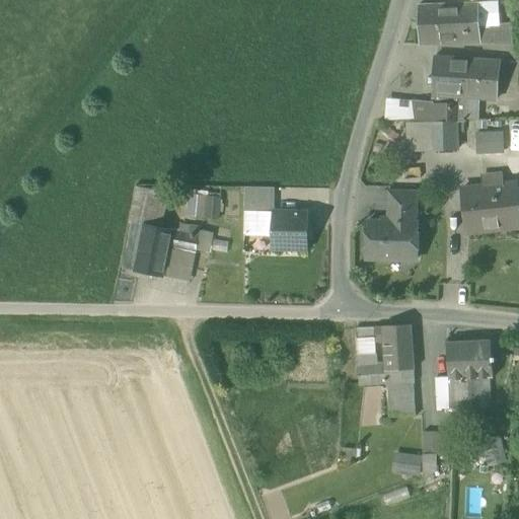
[(477,2),(479,27),(500,26),(498,1),(477,2)]
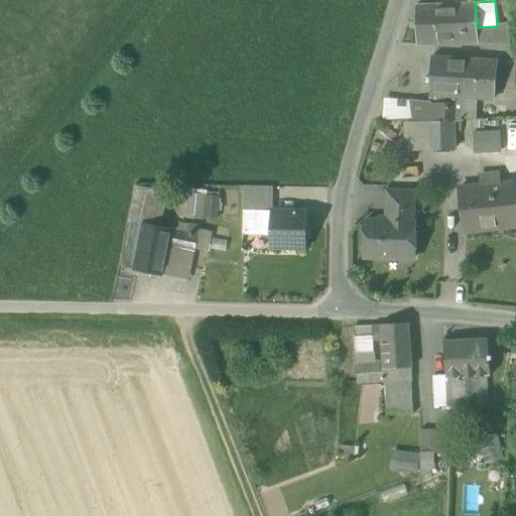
[(436,4),(437,43),(437,45),(478,43),(477,27),(475,2),(436,4)]
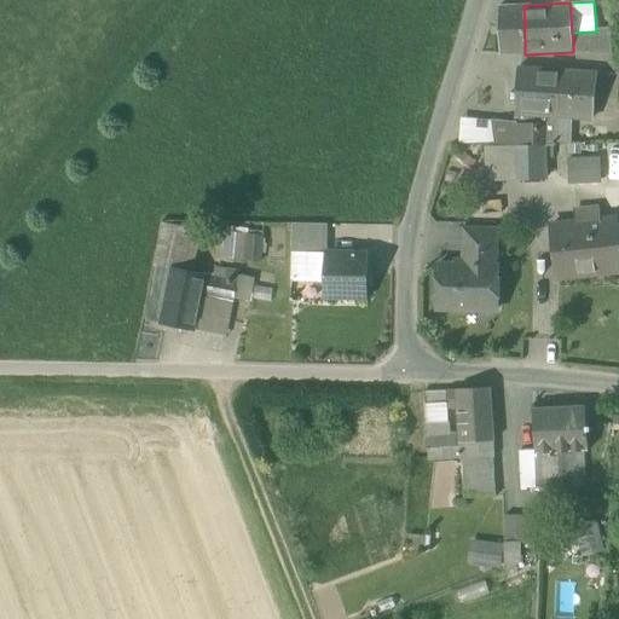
[(499,53),(525,52),(524,5),(497,6),(499,53)]
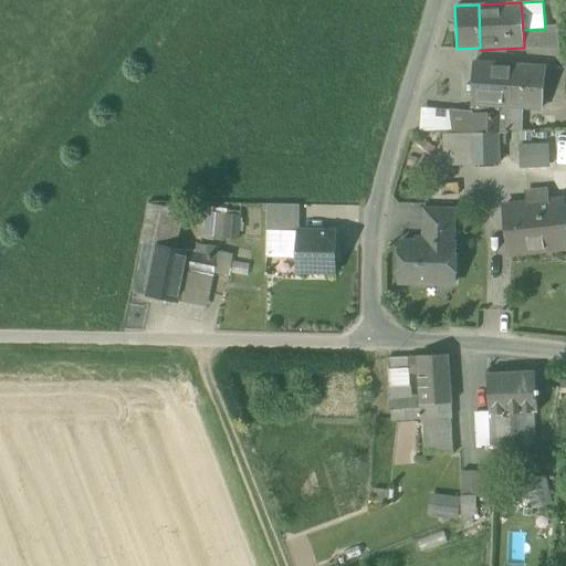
[(557,28),(545,29),(523,30),(524,48),(559,50),(557,28)]
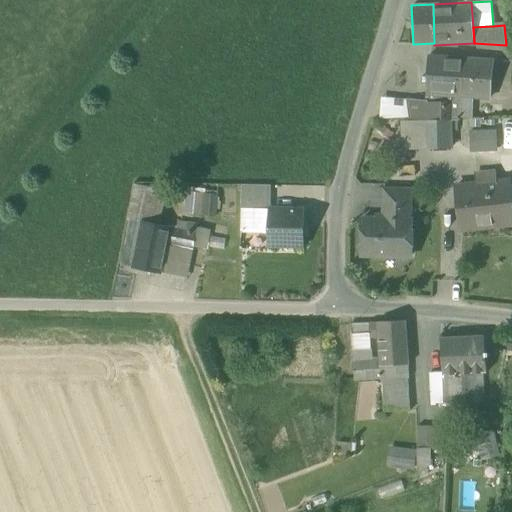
[(491,60),(463,58),(429,56),(426,100),(443,102),(444,95),(451,96),(461,96),(472,97),(489,98),(491,60)]
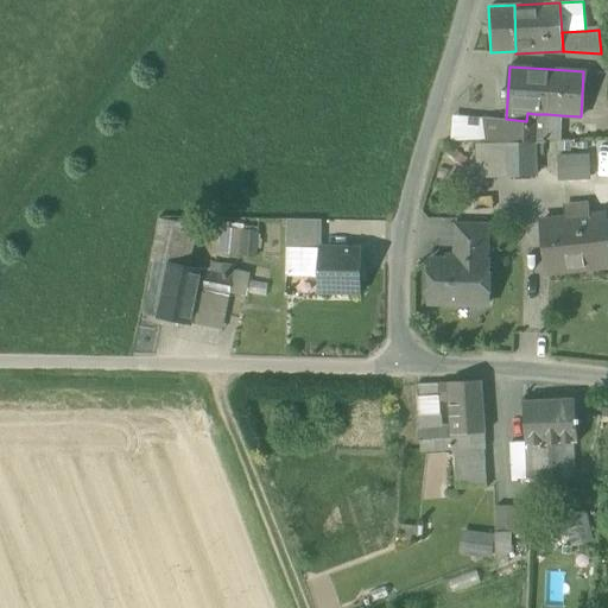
[(506,144),(534,144),(536,126),(536,114),(527,113),(526,121),(506,119),(483,118),(486,139),(487,145),(506,144)]
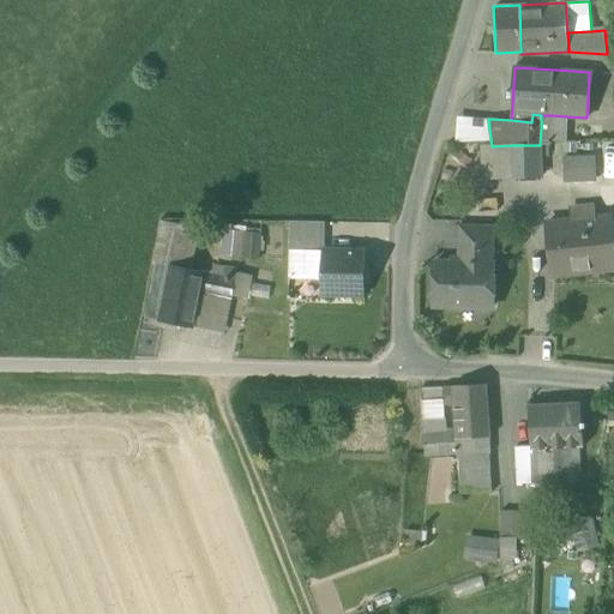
[(457,115),(455,143),(491,140),(488,119),(457,115)]
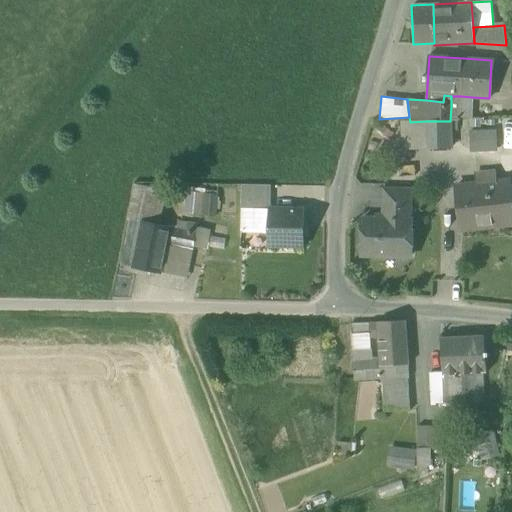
[(460,106),(460,117),(471,118),(472,97),(461,96),(460,106)]
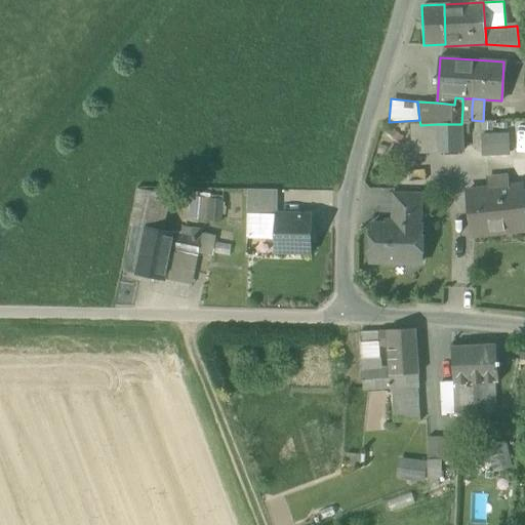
[(472,109),(462,109),(461,124),(471,123),(471,122),(472,120),(472,109)]
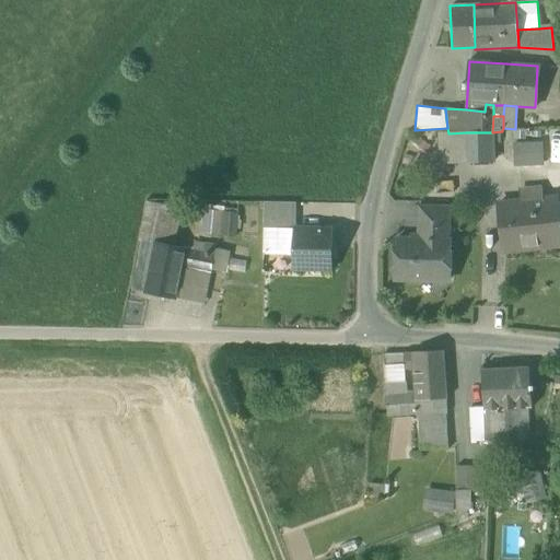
[(466,132),(448,133),(446,133),(447,165),(467,164),(466,132)]
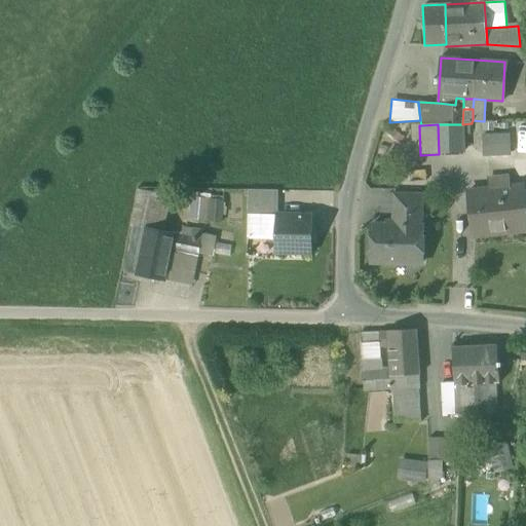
[(463,153),(462,124),(438,124),(439,154),(463,153)]
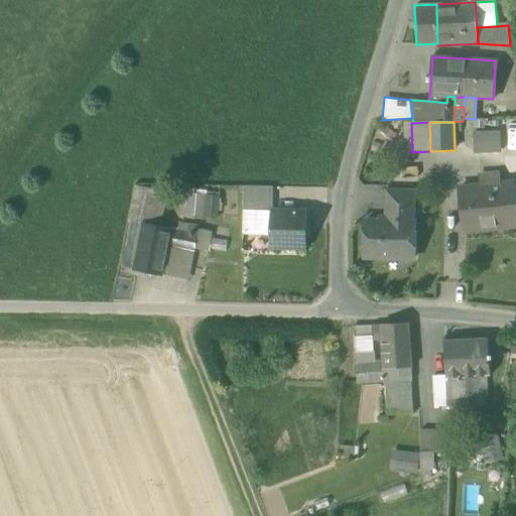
[(474,134),(475,150),(501,148),(500,134),(474,134)]
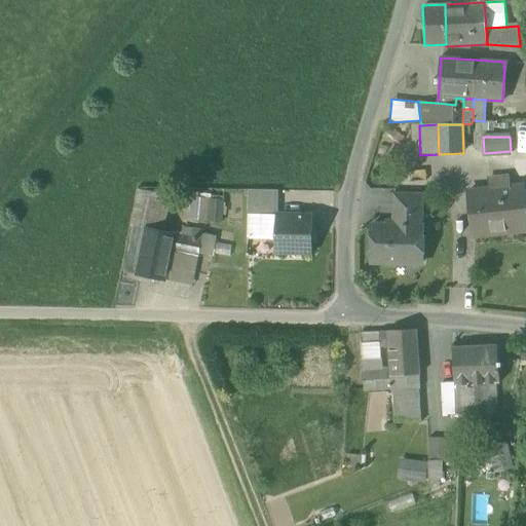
[(470,191),(475,236),(525,230),(525,212),(523,186),(511,187),(510,178),(489,180),(490,189),(470,191)]
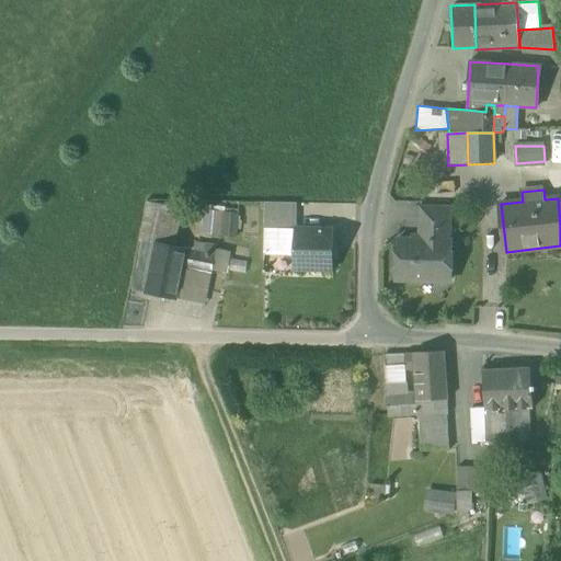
[(264,221),(295,222),(296,203),(264,203),(264,221)]
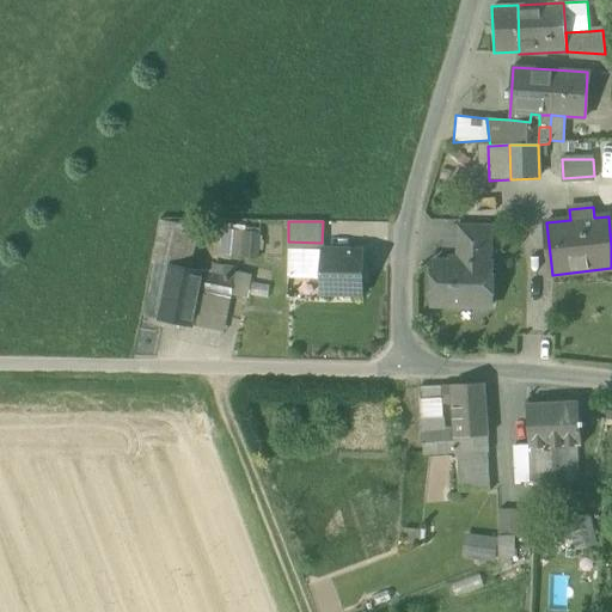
[(219,227),(218,255),(252,255),(252,227),(219,227)]
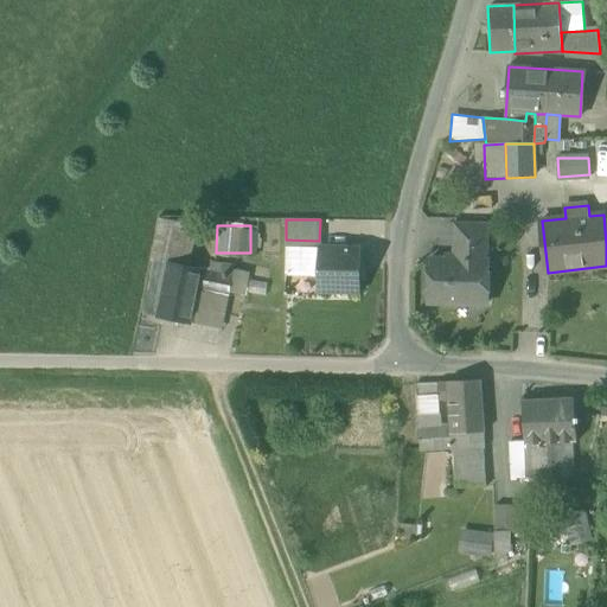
[(454,243),(486,243),(486,225),(455,225),(454,243)]
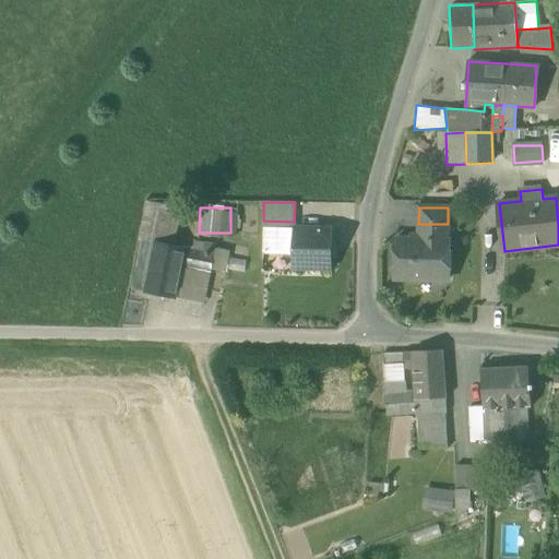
[(263,253),(281,253),(282,227),(292,227),(294,227),(294,222),(263,221),(263,253)]
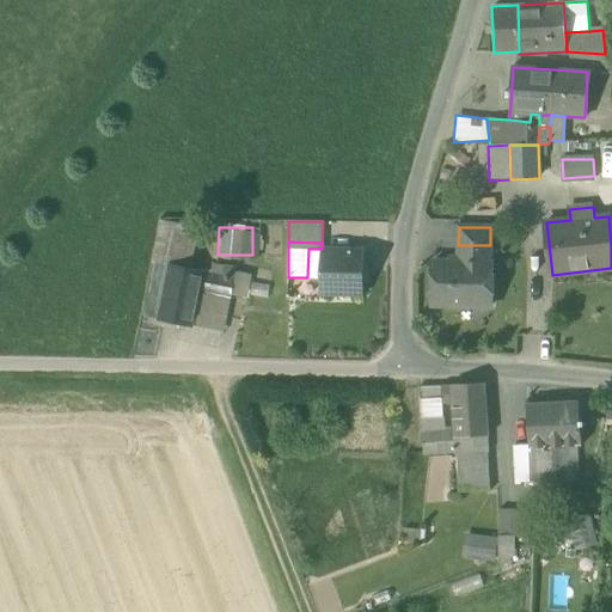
[(432,306),(491,306),(493,263),(489,263),(490,245),(458,245),(458,262),(433,262),(432,306)]
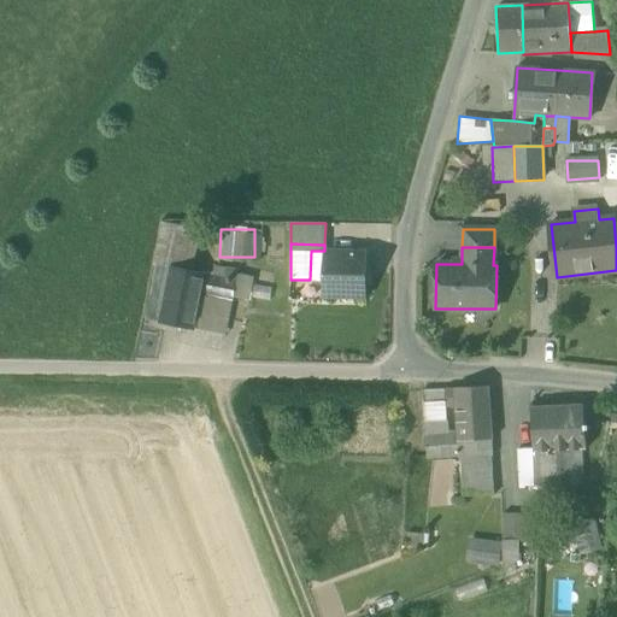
[(311,251),(310,280),(321,280),(322,251),(311,251)]
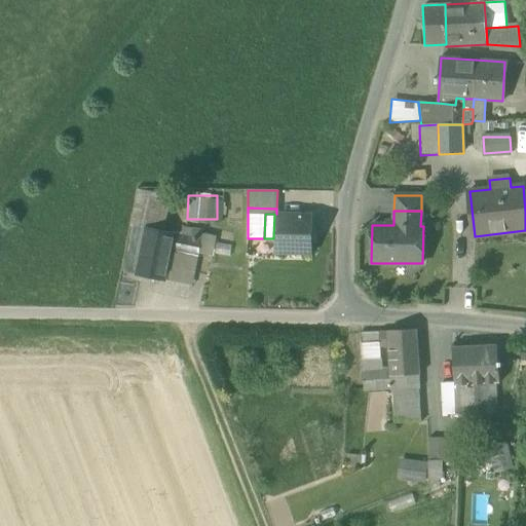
[(273,255),(311,256),(312,215),(276,214),(274,214),(273,238),(273,255)]
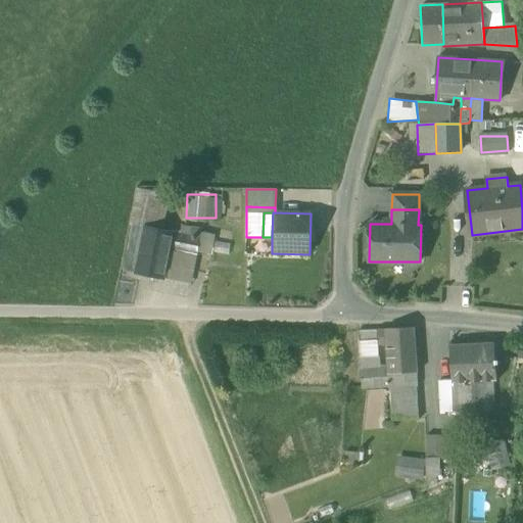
[(123,270),(136,273),(145,228),(132,226),(123,270)]
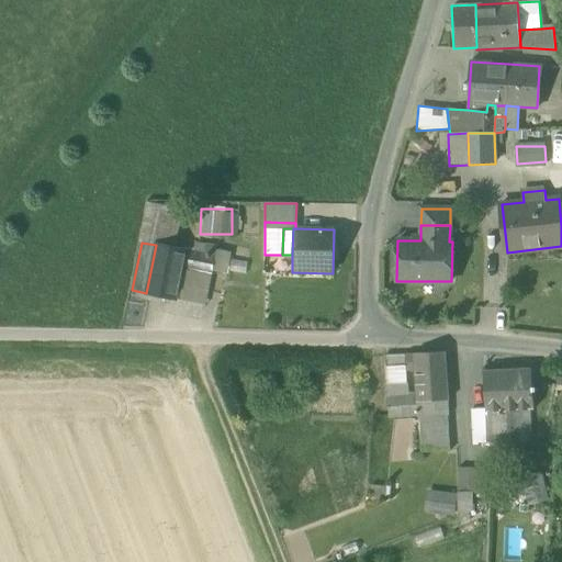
[(145,294),(175,300),(181,269),(184,250),(156,245),(146,293),(145,294)]
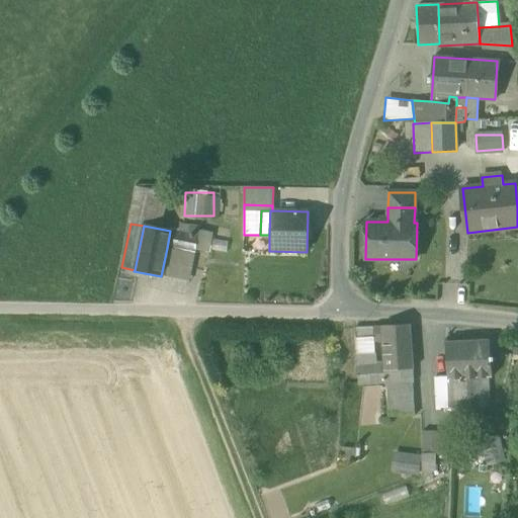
[(170,231),(167,248),(194,254),(198,237),(170,231)]
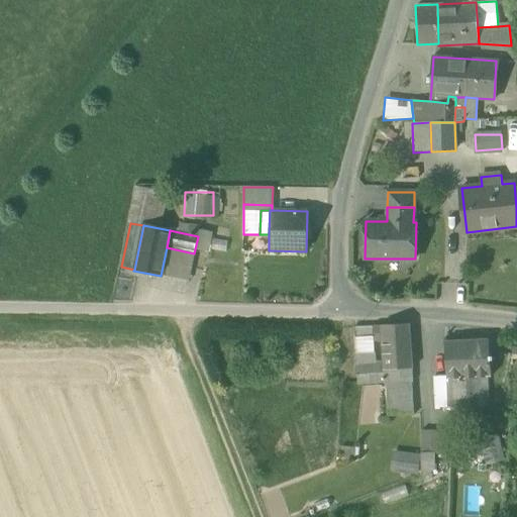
[(188,282),(194,253),(167,247),(161,276),(188,282)]
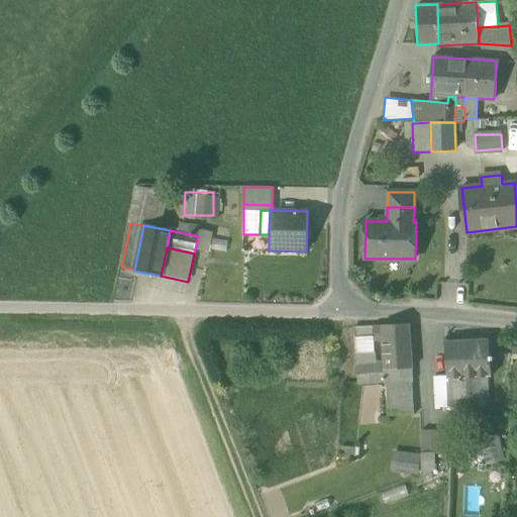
[(385,365),(385,369),(411,367),(412,367),(408,324),(382,326),(383,337),(385,365)]
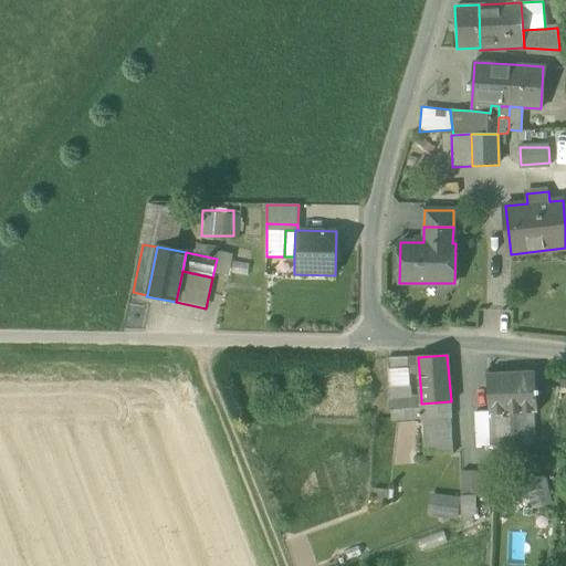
[(408,357),(409,369),(419,369),(418,357),(408,357)]
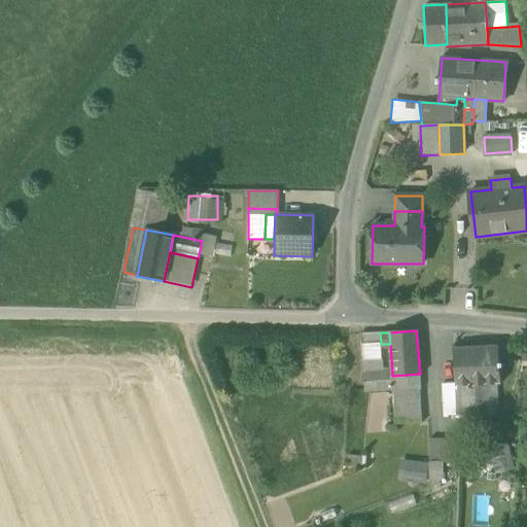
[(457,381),(457,384),(494,382),(499,381),(497,345),(455,347),(457,381)]
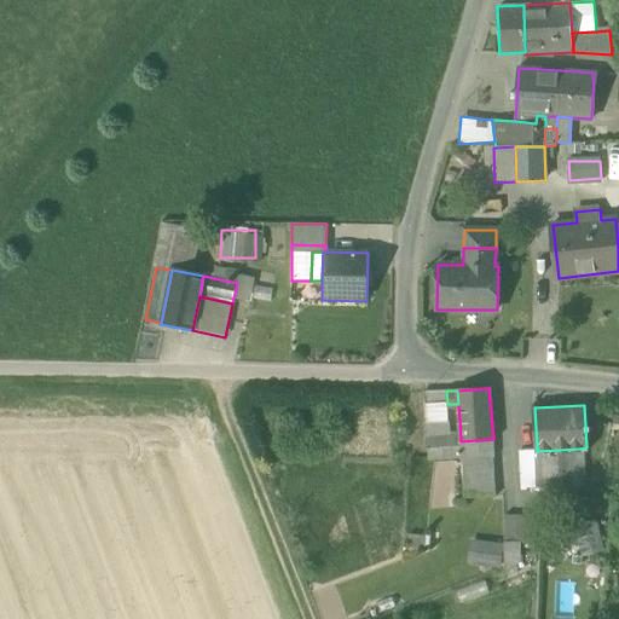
[(427,439),(428,456),(462,453),(461,441),(461,437),(427,439)]
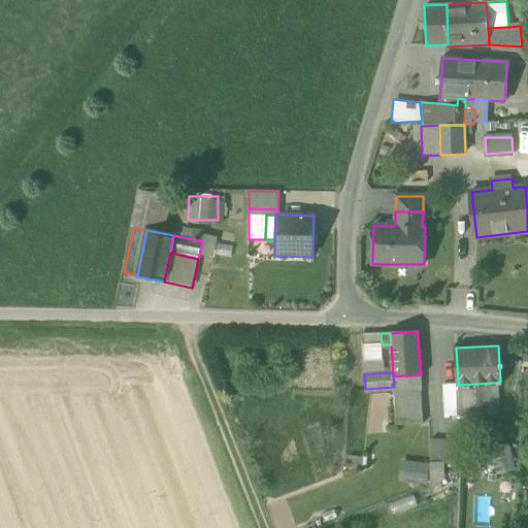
[(422,422),(421,404),(420,391),(421,391),(420,374),(393,376),(394,387),(395,392),(396,404),(396,423),(422,422)]
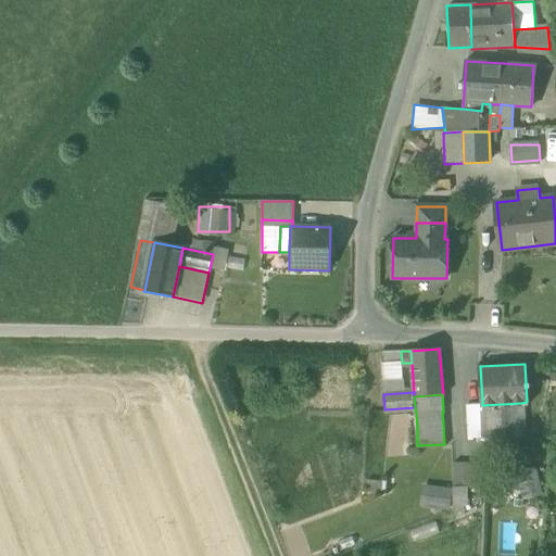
[(464,403),(465,443),(477,442),(477,437),(503,440),(504,429),(522,428),(521,403),(482,405),(482,402),(464,403)]
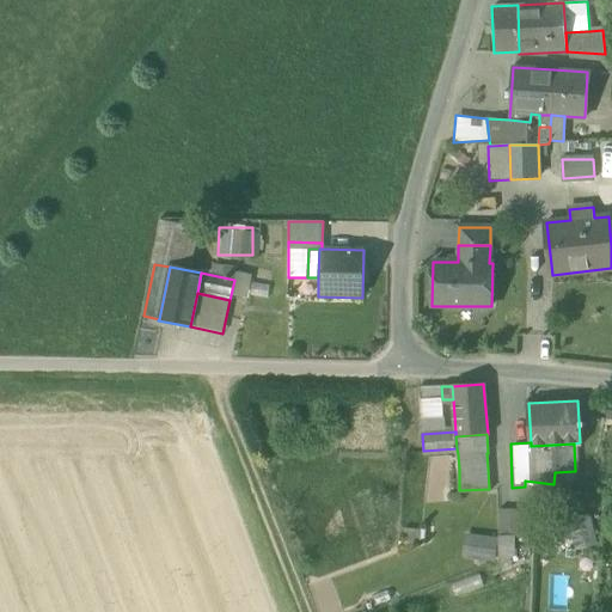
[(500,533),(525,533),(525,508),(500,508),(500,533)]
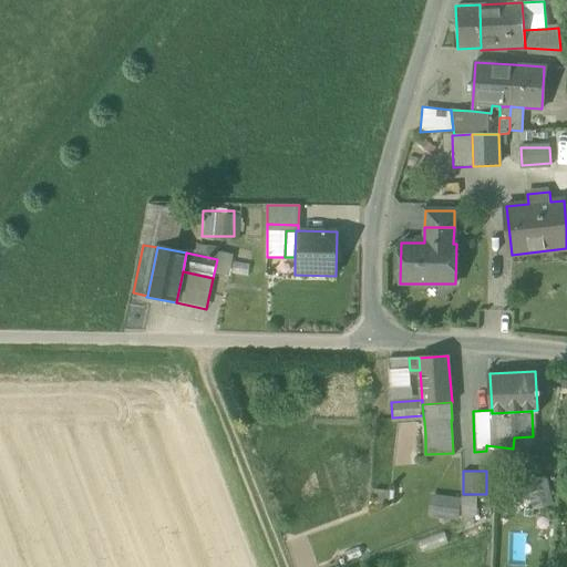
[(523,480),(524,507),(553,505),(550,478),(523,480)]
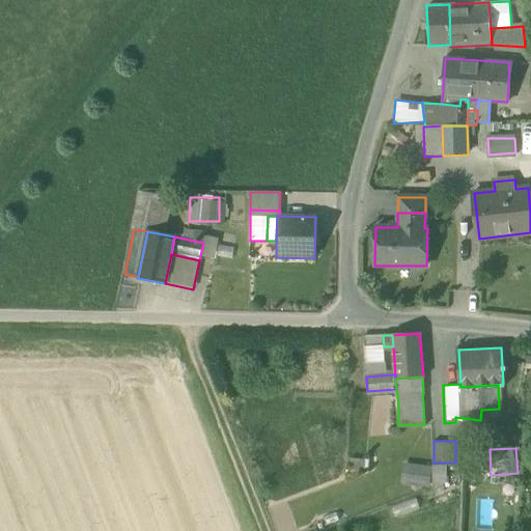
[(446,487),(449,467),(404,460),(401,481),(446,487)]
